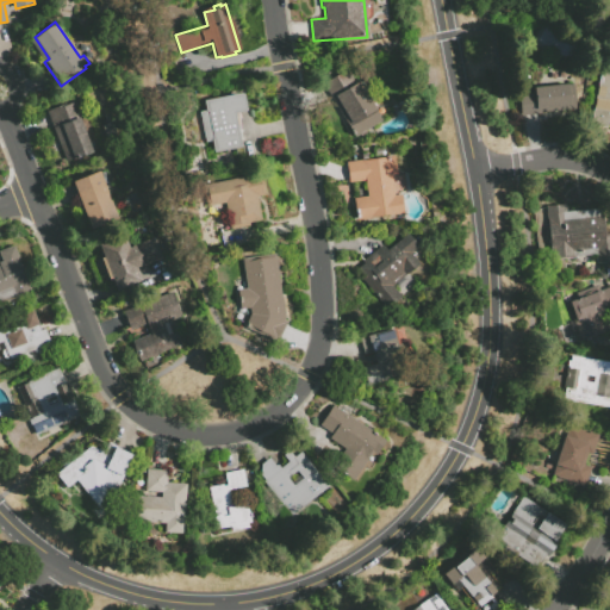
[(566,58),(576,42),(541,24),(531,41),(566,58)]
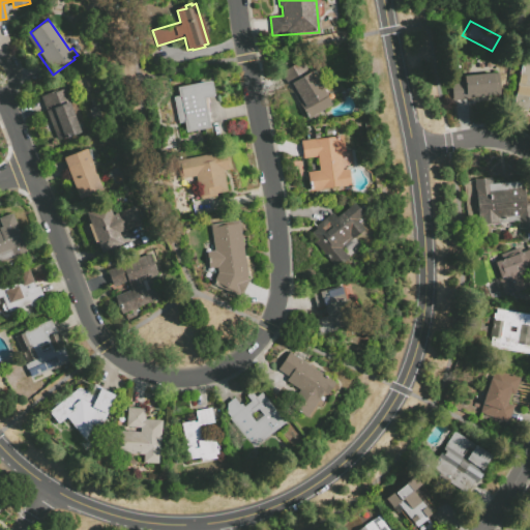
[(312,71),(331,105),(307,118),(283,76),(303,63),(308,72),(312,71)]
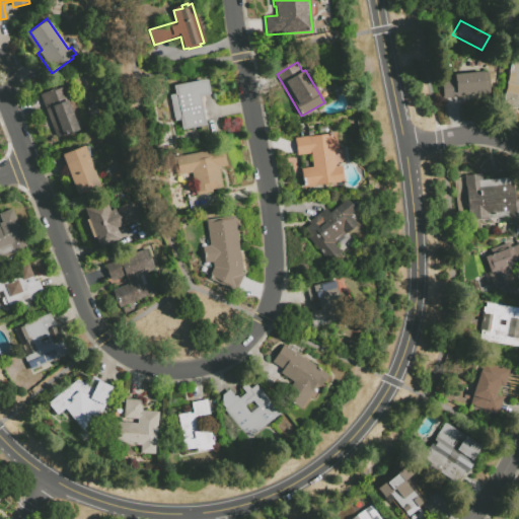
[(517,108),(503,105),(511,62),(518,63),(518,103),(517,108)]
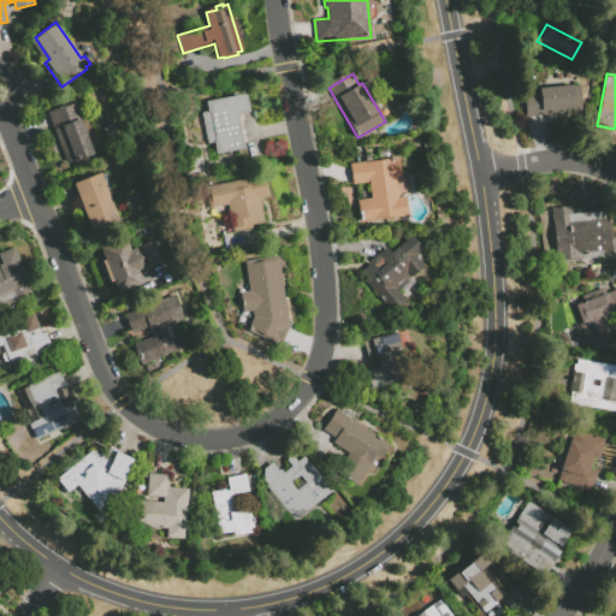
[(582,111),(526,117),(523,95),(539,93),(539,89),(579,84),(582,111)]
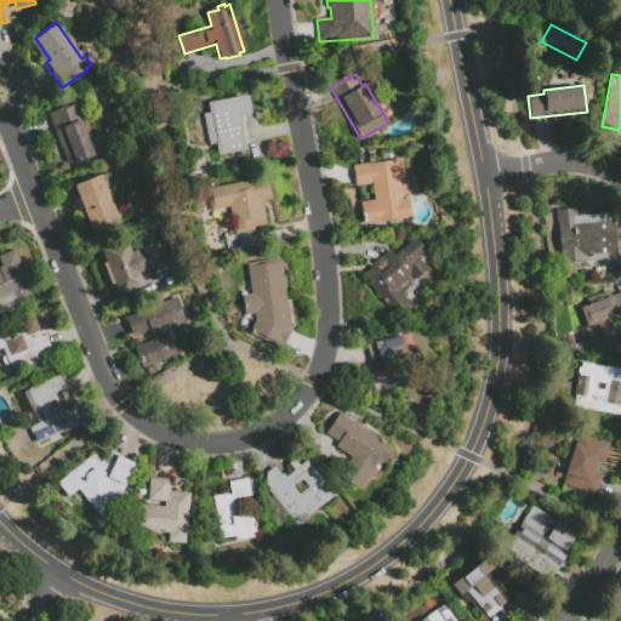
[(248,93),(252,113),(239,115),(246,149),(217,155),(215,144),(210,146),(208,137),(204,138),(199,118),(204,117),(203,114),(209,113),(208,102),(248,93)]
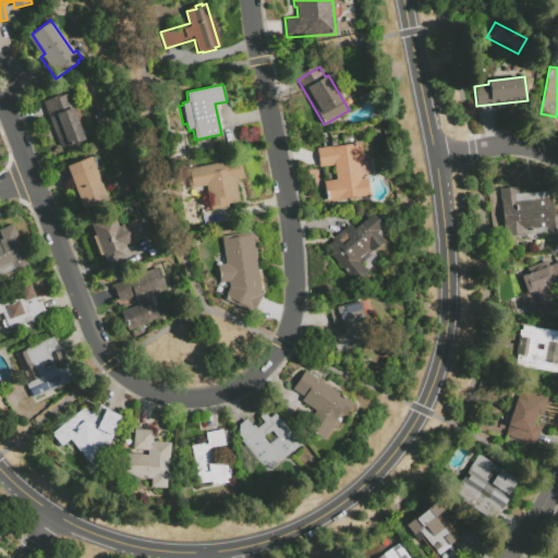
[(43,101),(65,93),(71,108),(73,107),(86,137),(62,148),(43,101)]
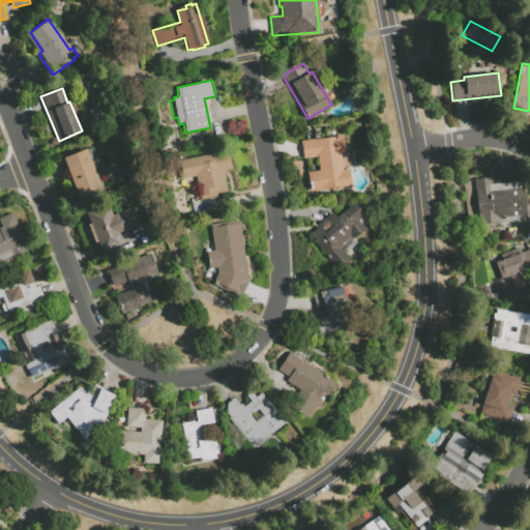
[(349,169),(351,184),(311,190),(308,172),(319,171),(317,157),(303,159),(301,141),(343,136),(346,152),(341,153),(343,170),(349,169)]
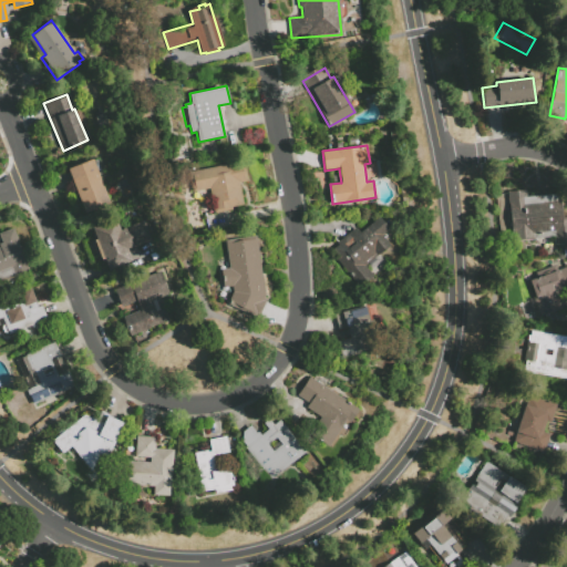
[(66,169),(93,158),(111,203),(85,213),(66,169)]
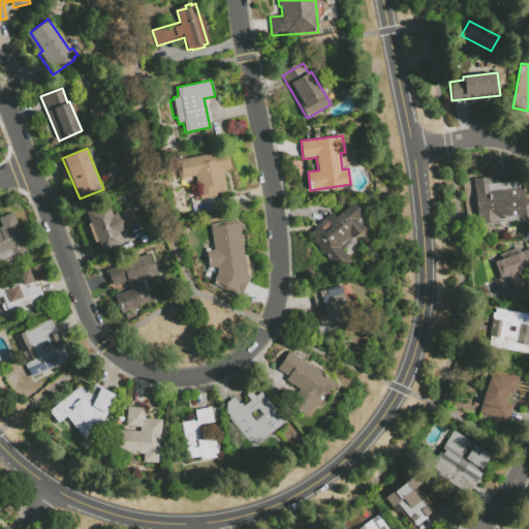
[(180,179),(177,160),(226,149),(230,168),(223,170),(227,191),(216,193),(217,196),(200,200),(195,176),(180,179)]
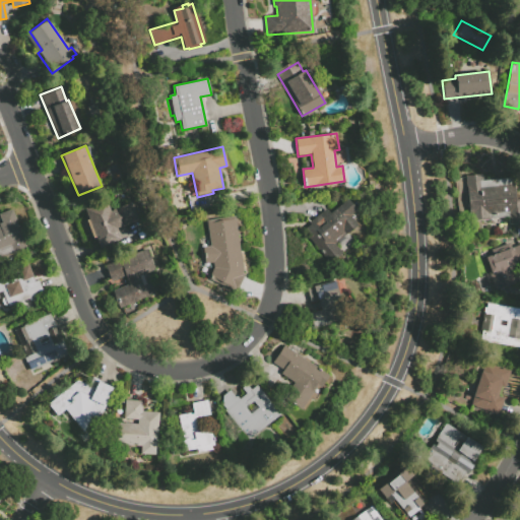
[(483,181),(514,178),(516,200),(519,199),(519,222),(509,224),(508,217),(470,220),(465,176),(482,174),(483,181)]
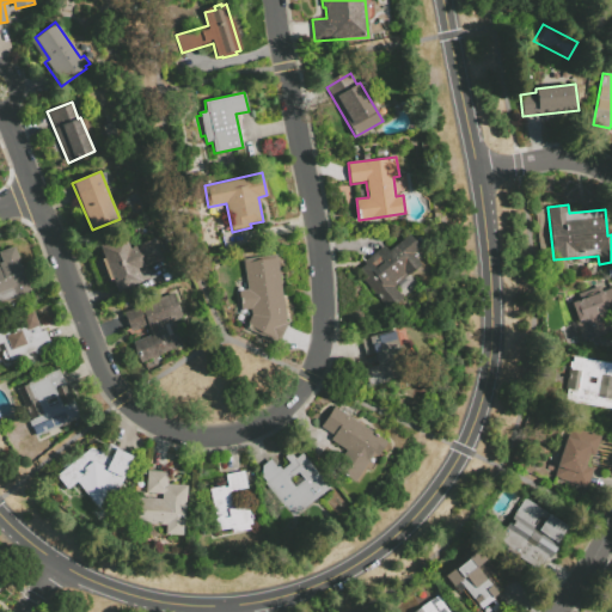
[(411,254),(421,264),(393,287),(403,297),(389,310),(362,279),(366,276),(359,269),(365,264),(363,262),(383,245),(387,251),(408,233),(418,246),(411,254)]
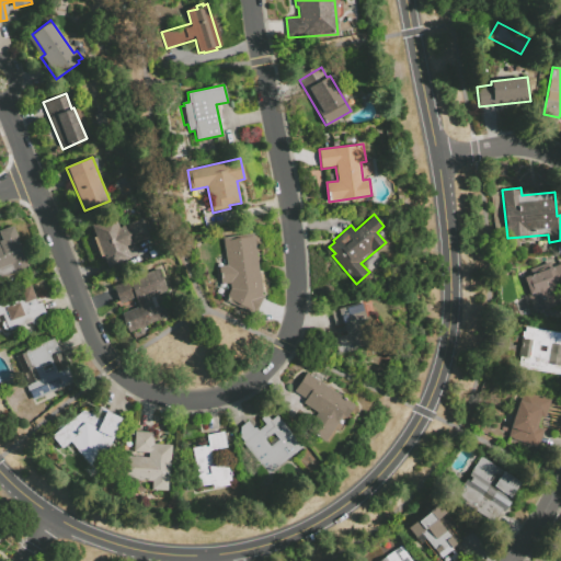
[(91,226),(114,217),(118,228),(142,218),(150,238),(125,247),(129,259),(106,267),(102,255),(95,258),(89,239),(94,237),(91,226)]
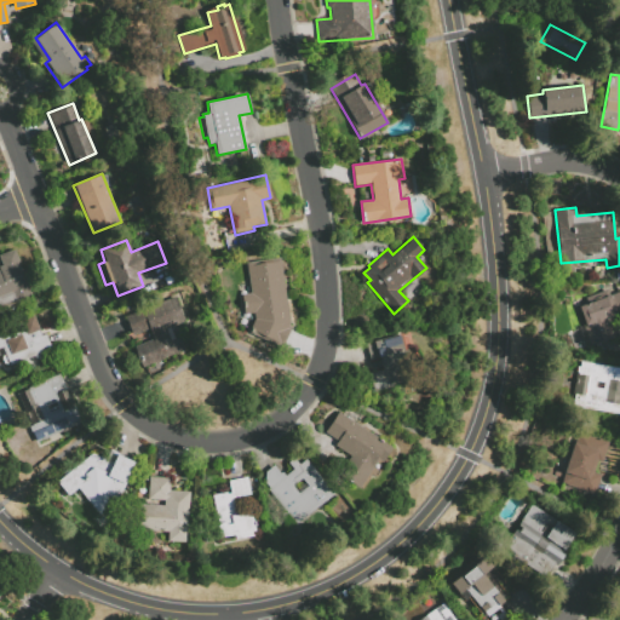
[(160,246),(167,244),(171,253),(165,257),(160,246)]
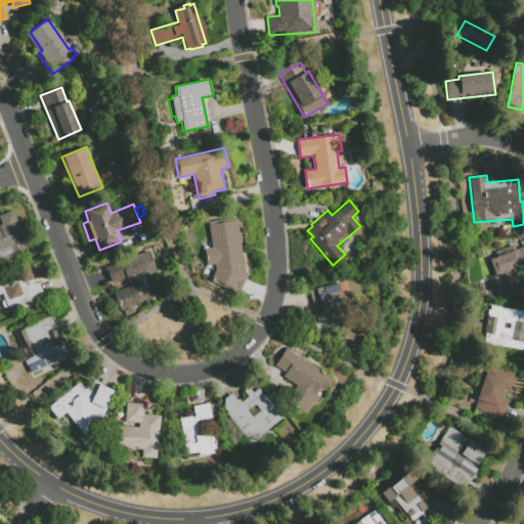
[(0,215),(12,211),(27,249),(13,254),(14,256),(0,261),(0,225),(2,224),(0,220),(0,215)]
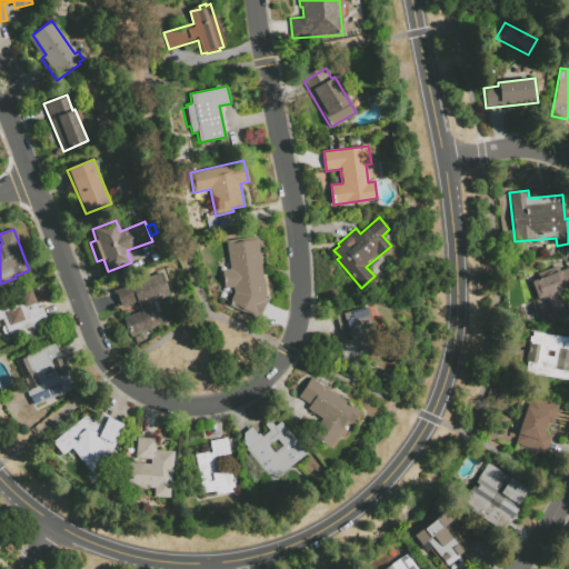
[(230,269),(226,240),(257,237),(266,298),(265,301),(268,302),(259,320),(238,310),(238,311),(228,306),(233,293),(232,287),(223,288),(221,270),(230,269)]
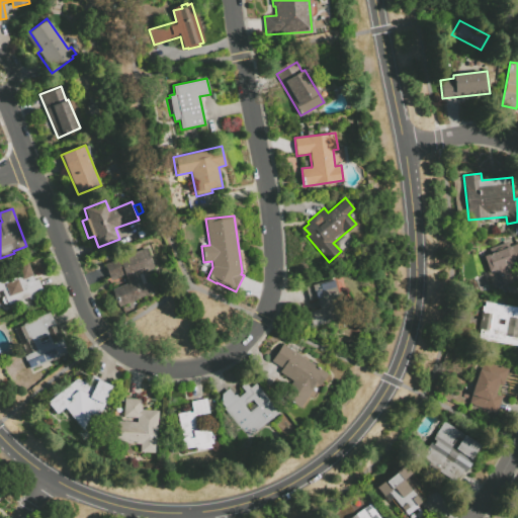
[(517,277),(517,280),(496,287),(495,282),(490,283),(487,272),(489,272),(484,256),(491,254),(489,249),(508,242),(509,247),(517,244),(517,263),(513,265),(517,277)]
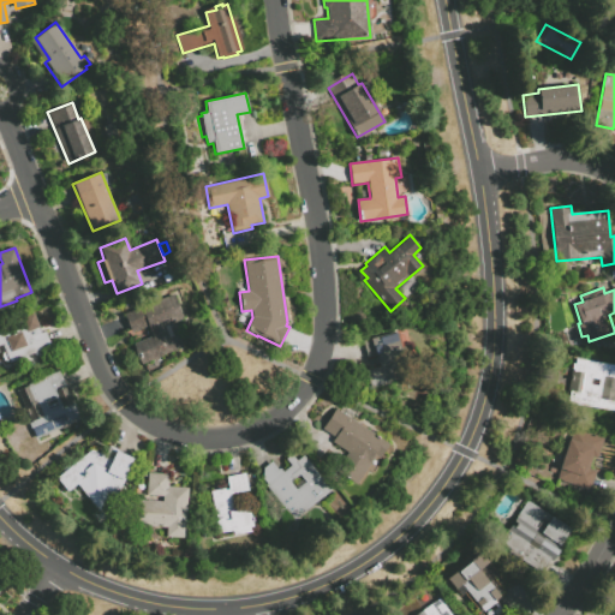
[(131,334),(124,315),(173,293),(184,318),(168,324),(174,339),(178,338),(183,348),(141,365),(132,345),(151,336),(148,327),(131,334)]
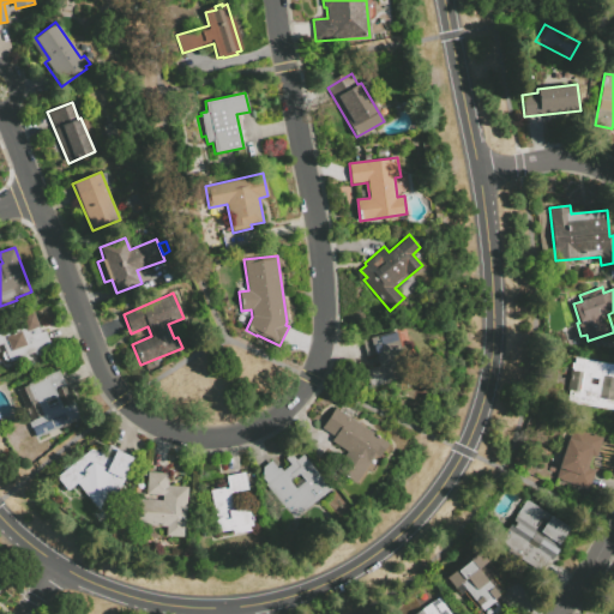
[(46,330),(53,350),(36,357),(34,353),(10,362),(2,344),(0,344),(0,324),(32,312),(41,331),(46,330)]
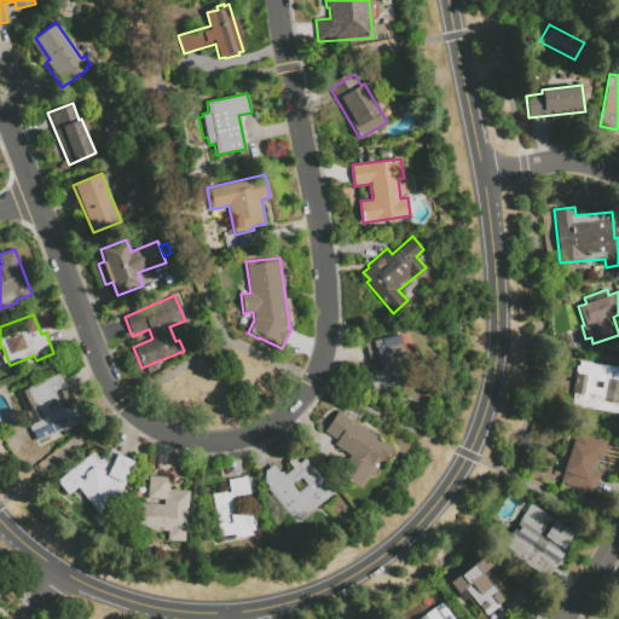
[(408,370),(410,381),(374,392),(368,372),(381,369),(379,358),(370,360),(365,343),(382,339),(382,340),(399,335),(403,350),(406,348),(411,364),(409,365),(410,370),(408,370)]
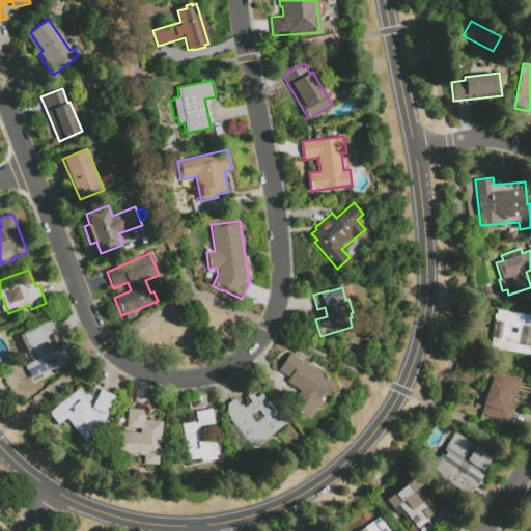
[(530,347),(530,355),(496,348),(497,337),(492,336),(495,313),(497,314),(498,309),(530,314),(530,347)]
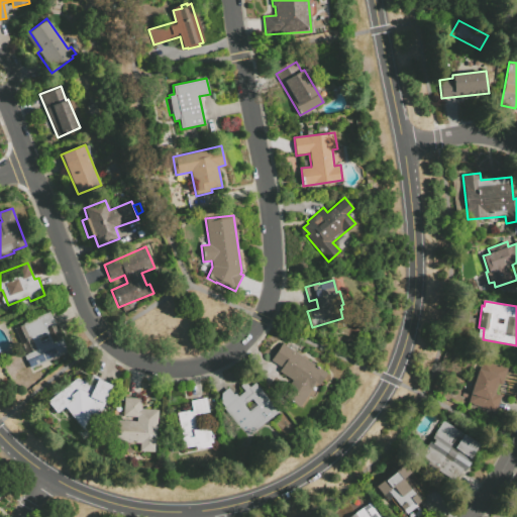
[(49,312),(68,352),(30,370),(24,356),(26,355),(13,328),(49,312)]
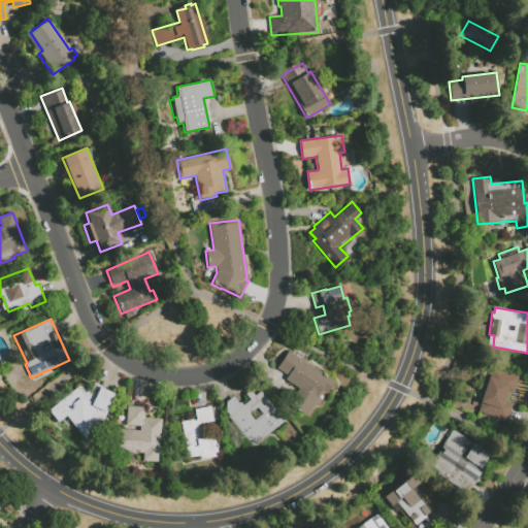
[(296,349),(305,353),(302,358),(293,353),(296,349)]
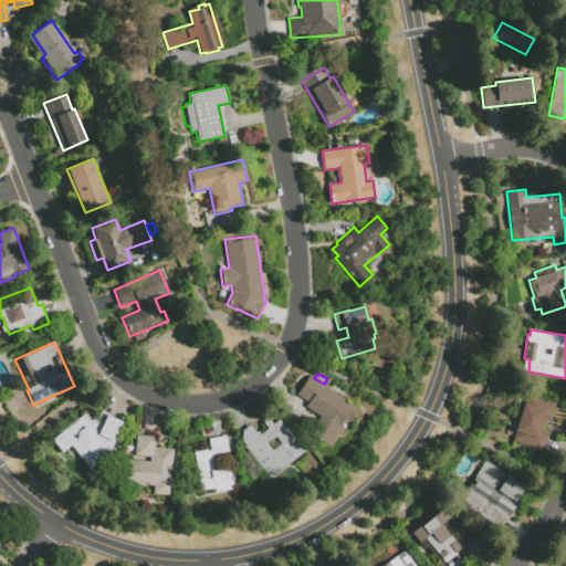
[(311,378),(358,408),(349,421),(345,419),(327,447),(310,435),(321,417),(306,407),(310,402),(296,395),(310,375),(312,377),(311,378)]
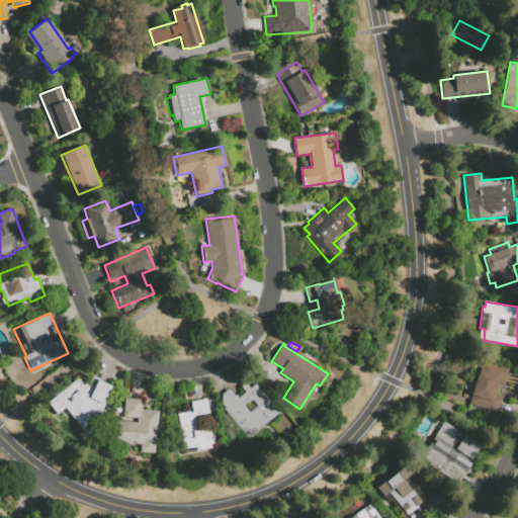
[(496,415),(467,405),(480,370),(482,371),(486,361),(510,369),(503,390),(499,387),(496,397),(502,399),(496,415)]
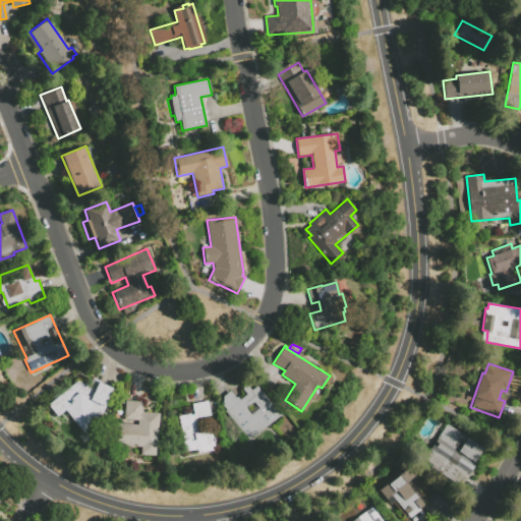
[(99,383),(112,389),(98,420),(92,416),(83,432),(65,410),(57,417),(48,405),(77,381),(95,390),(99,383)]
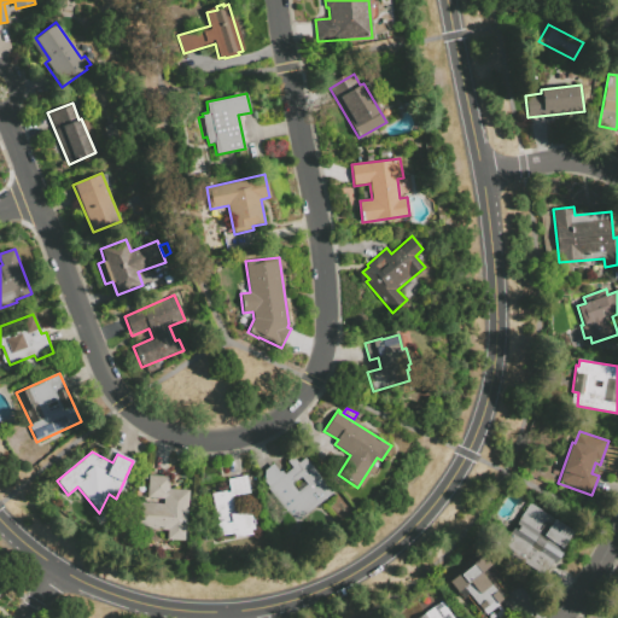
[(304,458),(333,490),(290,528),(281,517),(284,516),(281,512),(285,508),(263,483),(264,471),(273,464),(280,472),(281,471),(285,474),(292,468),(287,461),(292,456),(298,464),(304,458)]
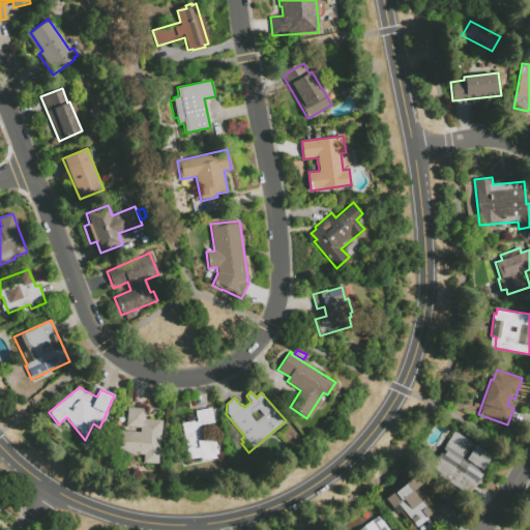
[(145,419),(163,420),(159,465),(143,463),(143,454),(114,452),(115,431),(140,433),(140,428),(126,427),(128,407),(146,409),(145,419)]
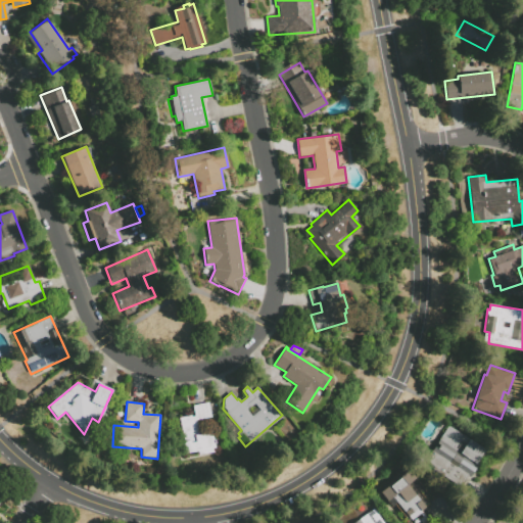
[(198,433),(211,430),(215,447),(212,447),(212,452),(198,455),(198,450),(185,453),(179,419),(194,416),(192,406),(208,402),(211,417),(196,420),(198,433)]
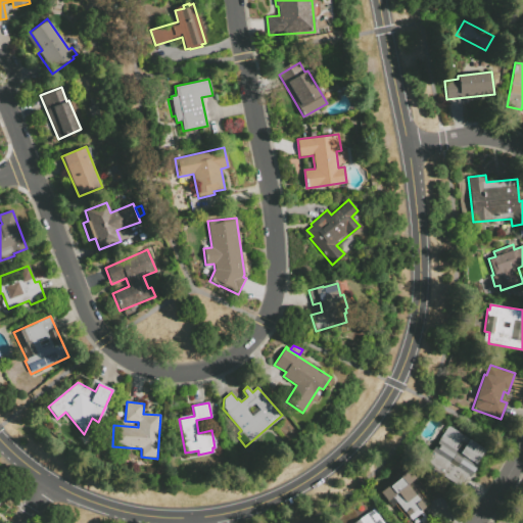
[(435,469),(424,461),(448,425),(486,452),(474,470),(477,471),(471,479),(468,477),(461,488),(442,475),(440,478),(433,473),(435,469)]
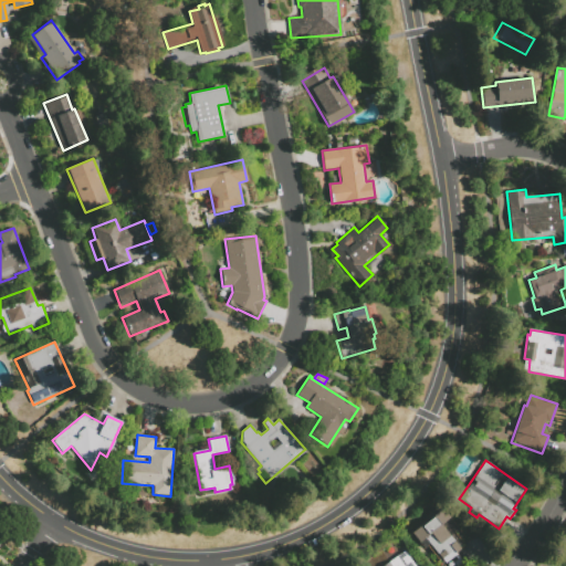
[(451,565),(439,565),(438,564),(440,562),(427,545),(423,548),(419,542),(418,543),(410,534),(441,509),(460,531),(456,534),(464,545),(454,553),(460,559),(451,565)]
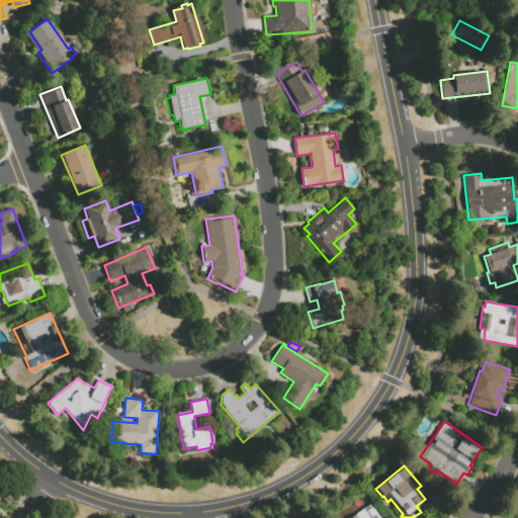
[(349,517),(369,504),(379,517),(349,517)]
